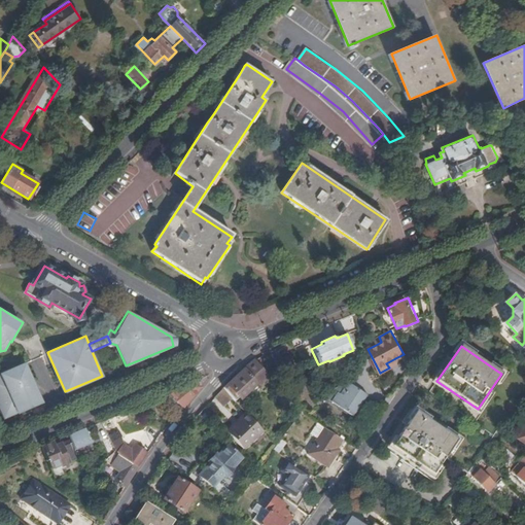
[(397,363),(395,358),(386,363),(389,368),(397,363)]
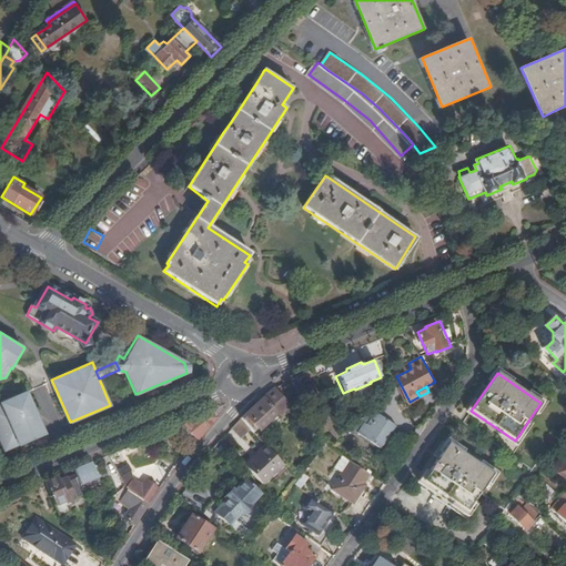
[(248,413),(242,417),(251,426),(260,437),(282,417),(281,415),(292,405),(275,387),(265,395),(248,413)]
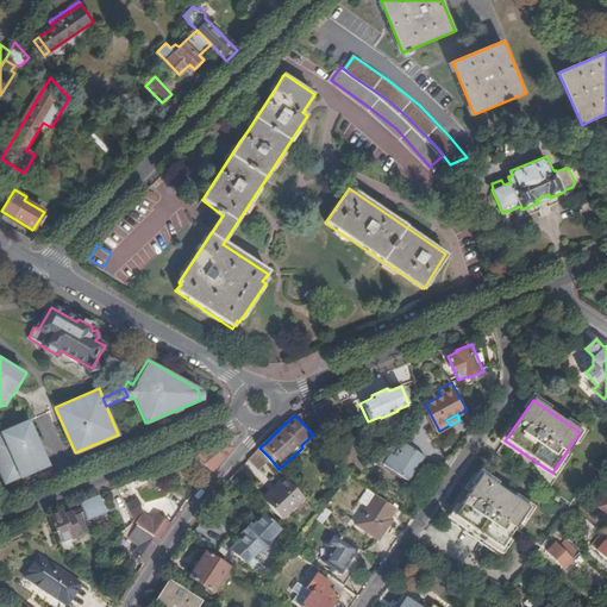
[(2,485),(49,464),(29,419),(0,430),(0,469),(4,479),(0,481),(2,485)]
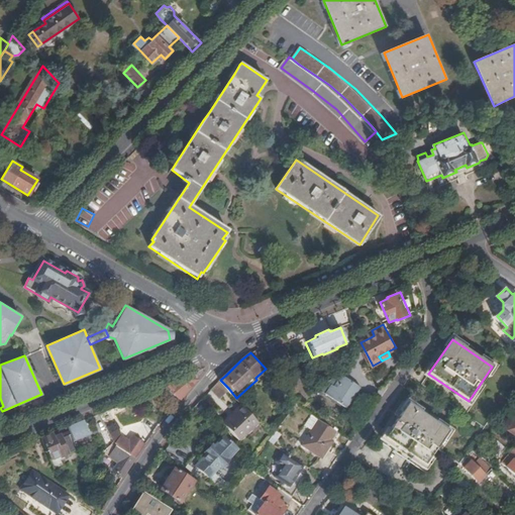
[(165,386),(180,399),(196,380),(194,378),(192,375),(165,386)]
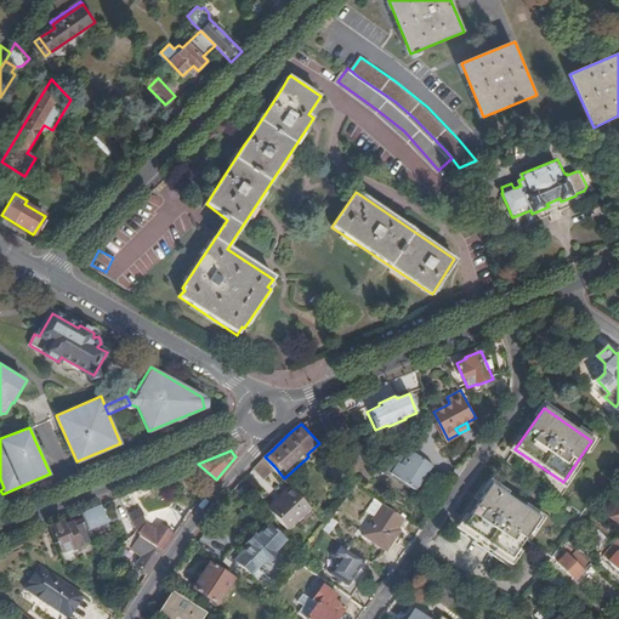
[(416,490),(435,466),(414,452),(397,476),(416,490)]
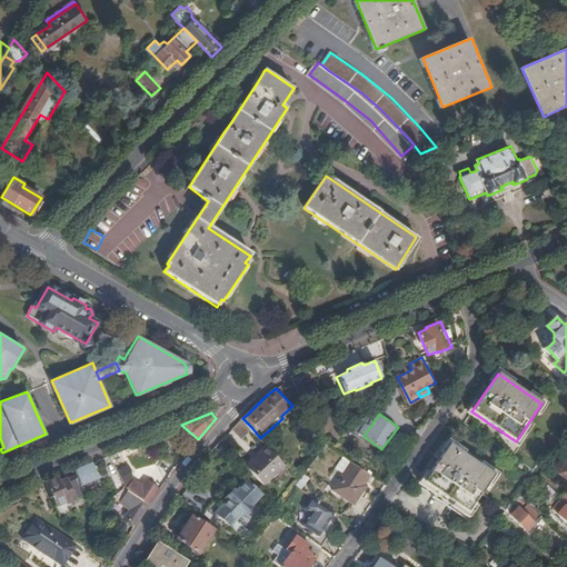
[(242,418),(234,428),(240,437),(251,427),(242,418)]
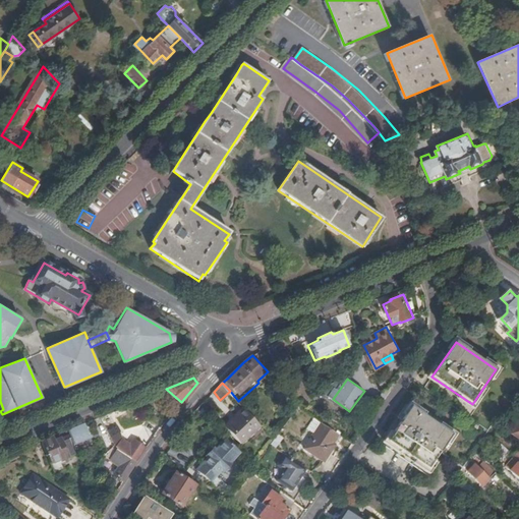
[(428,469),(452,434),(411,407),(388,443),(428,469)]
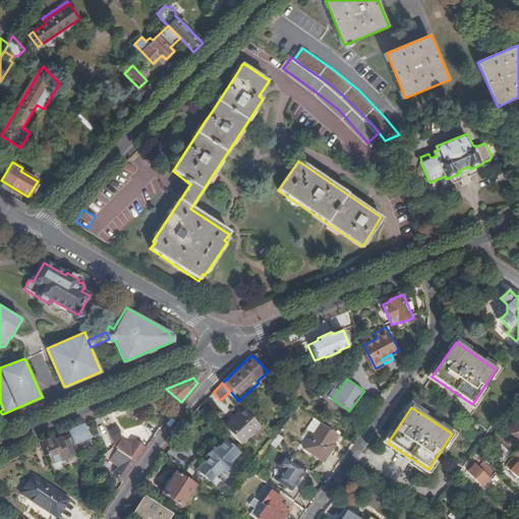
[(239,414),(225,427),(241,444),(255,431),(239,414)]
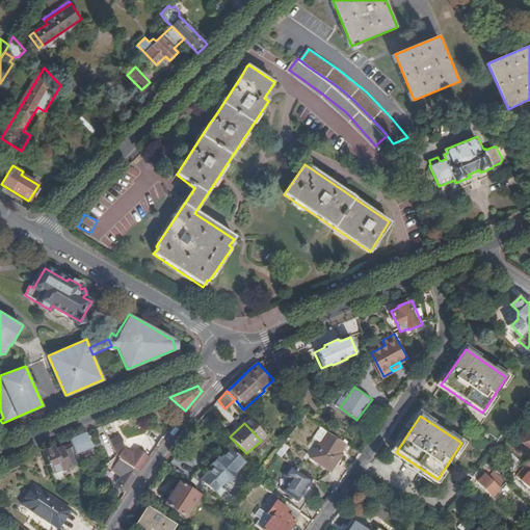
[(361,452),(372,434),(365,429),(352,447),(361,452)]
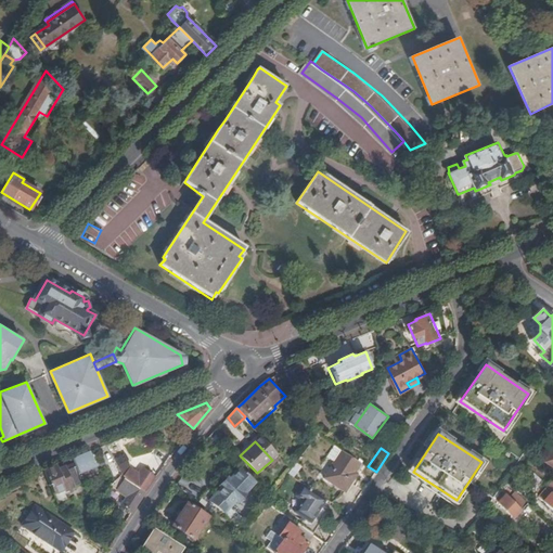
[(361,462),(344,450),(325,476),(346,491),(358,474),(355,471),(361,462)]
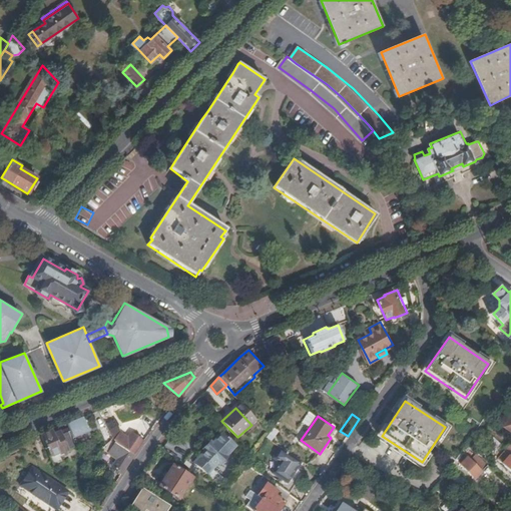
[(83,417),(68,423),(73,436),(88,429),(83,417)]
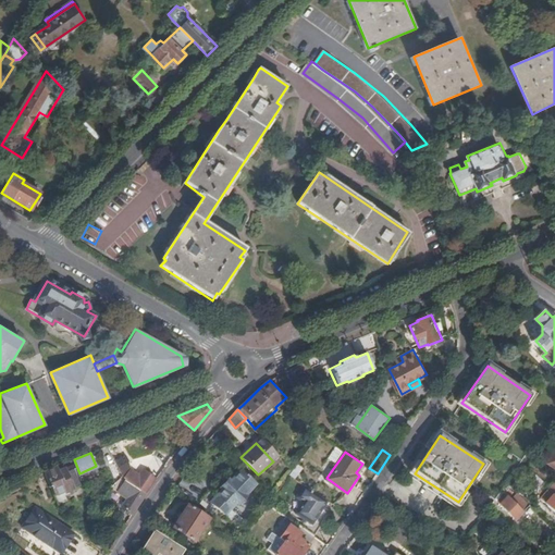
[(147,493),(157,479),(144,470),(139,473),(131,469),(126,464),(119,467),(123,473),(126,480),(135,486),(147,493)]
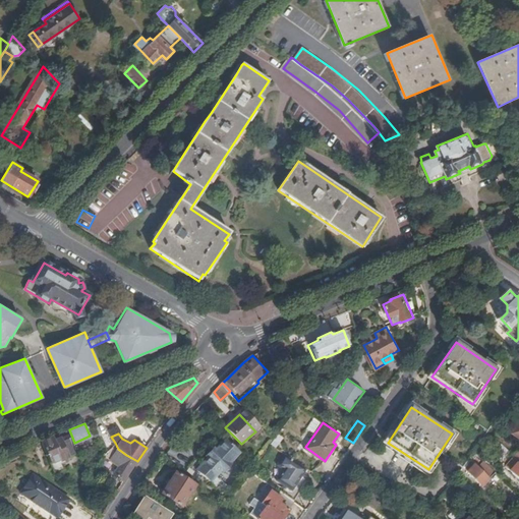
[(333,442),(336,445),(342,436),(339,434),(333,442)]
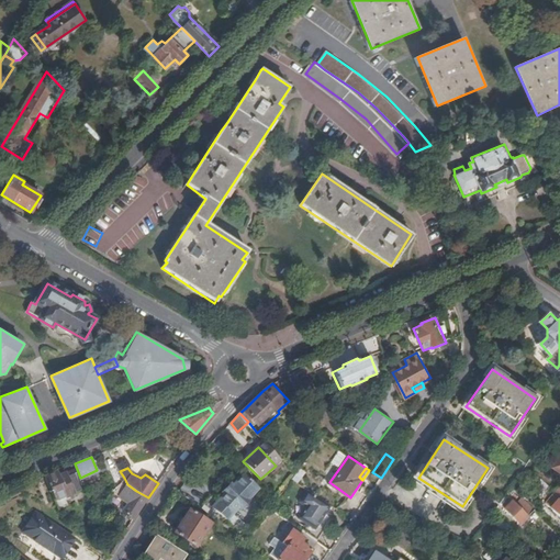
[(56,471),(46,476),(55,497),(64,494),(65,495),(81,489),(75,473),(66,476),(65,472),(58,476),(56,471)]
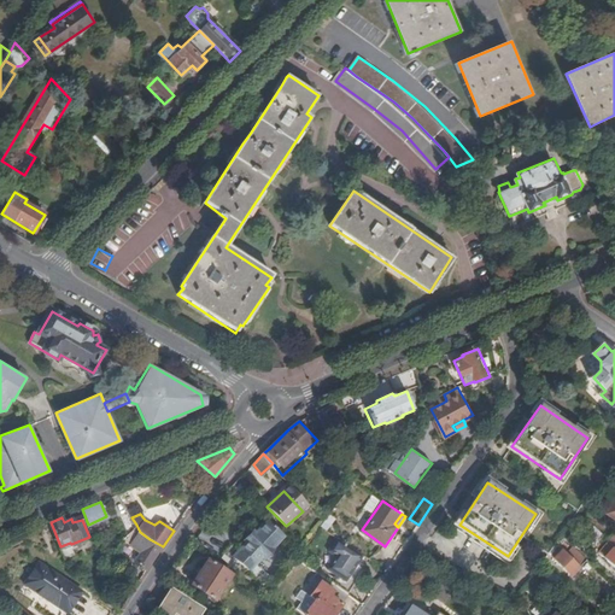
[(270,548),(282,536),(268,521),(256,533),(253,531),(245,540),(246,543),(234,555),(249,568),(256,562),(257,563),(270,549),(270,548)]
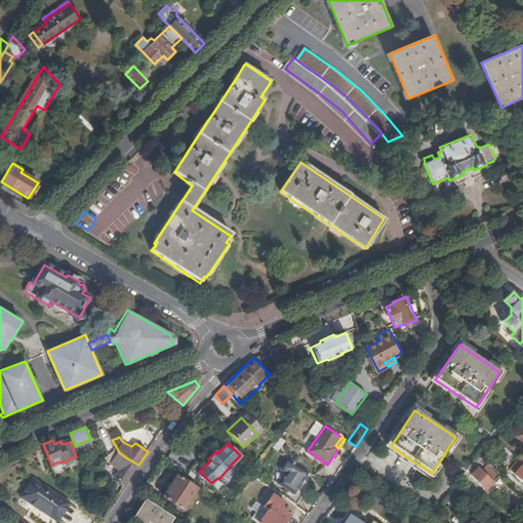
[(512,468),(522,478),(522,454),(518,459),(519,459),(512,468)]
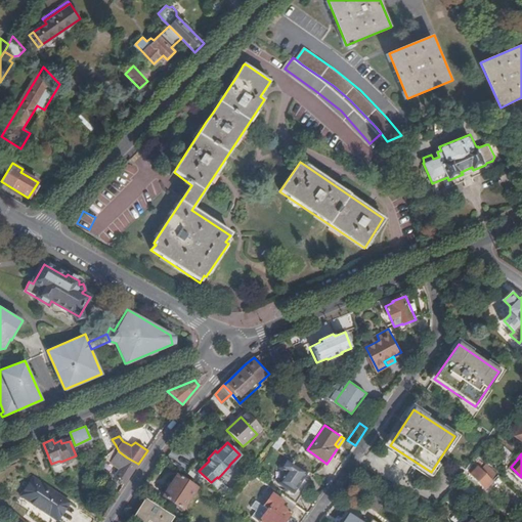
[(284,493),(297,503),(316,474),(288,455),(280,467),(287,470),(279,482),(288,488),(284,493)]
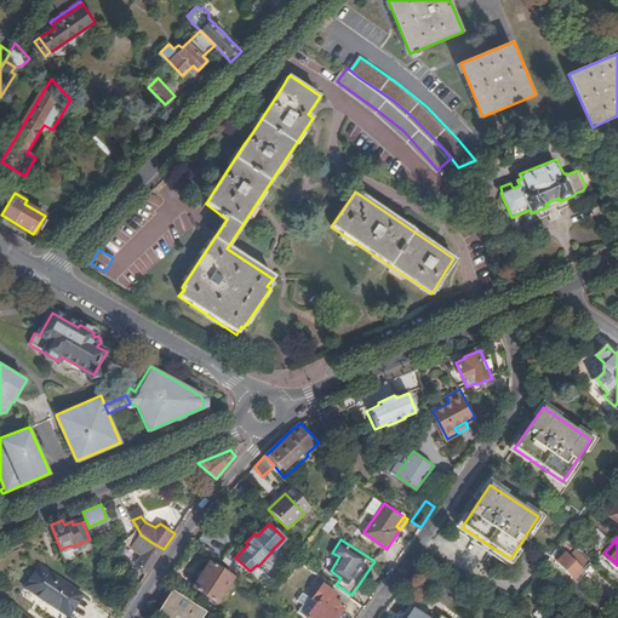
[(136,564),(147,573),(164,549),(150,542),(136,564)]
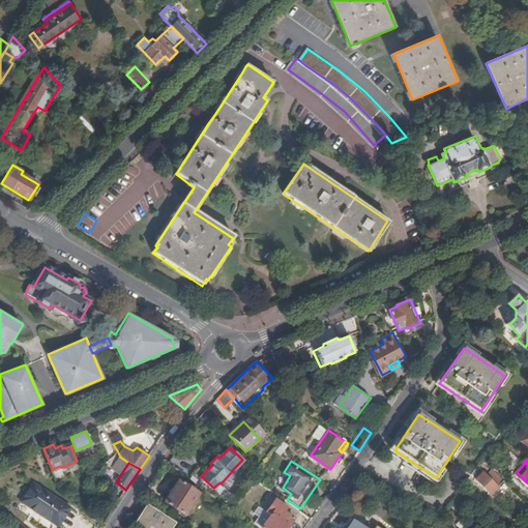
[(489,465),(476,476),(492,492),(504,479),(489,465)]
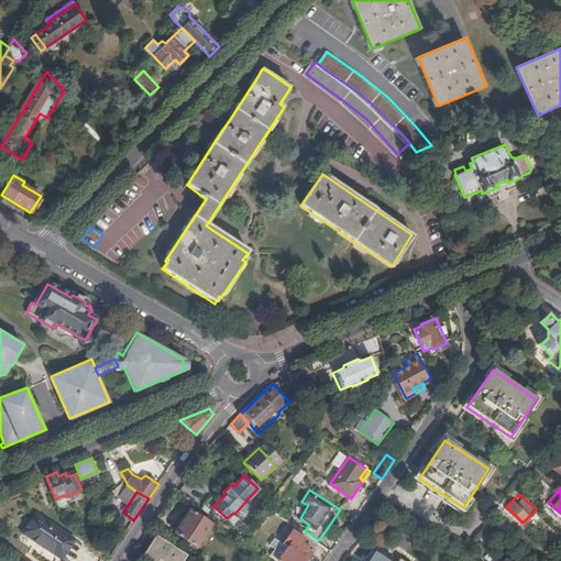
[(210,525),(191,510),(176,532),(196,547),(210,525)]
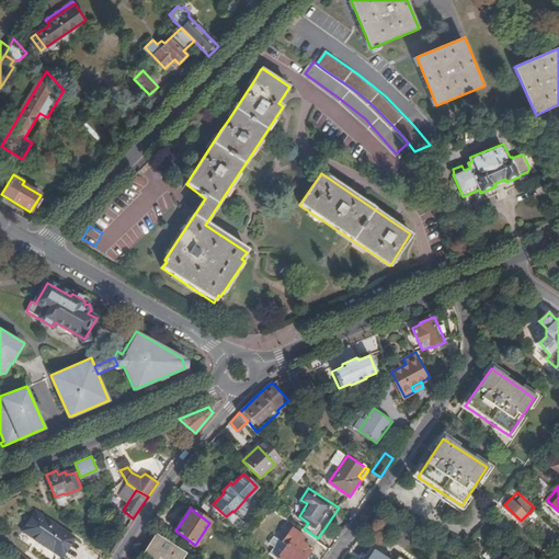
[(489,516),(477,532),(485,538),(493,527),(500,533),(502,529),(489,516)]
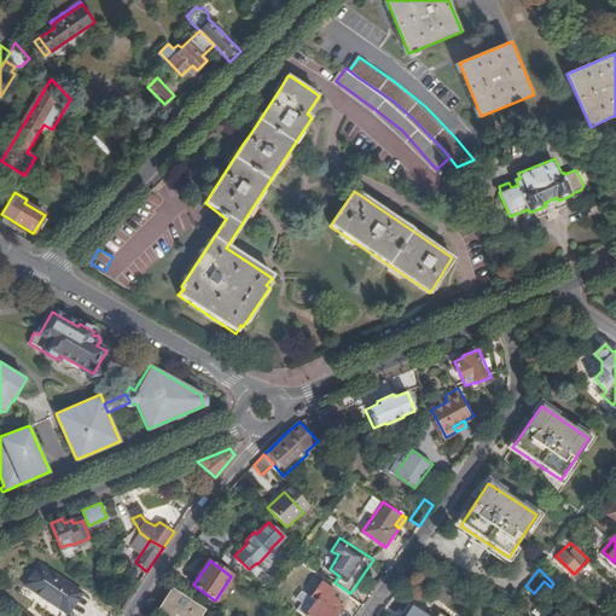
[(79,615),(91,597),(47,570),(34,591),(74,615),(79,615)]
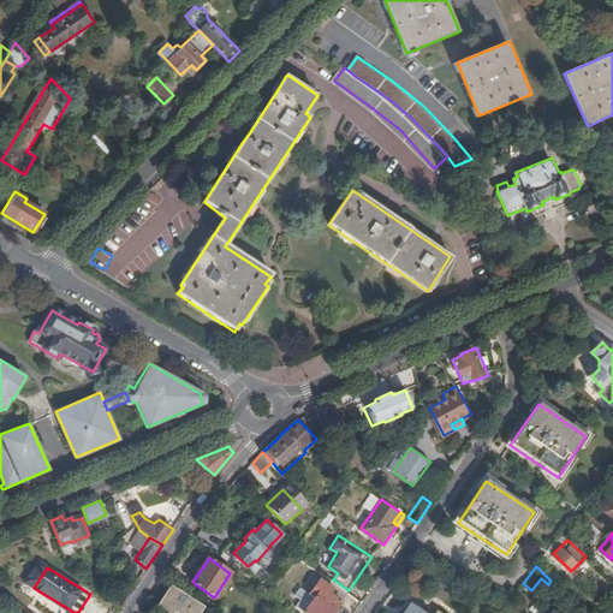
[(315,597),(334,611),(337,606),(341,601),(331,593),(333,588),(321,579),(314,575),(307,585),(313,591),(309,594),(315,597)]
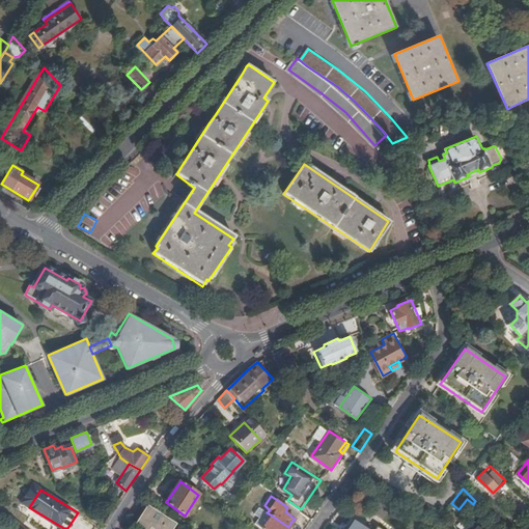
[(295,519),(301,509),(287,500),(280,496),(277,500),(287,507),(285,511),(295,519)]
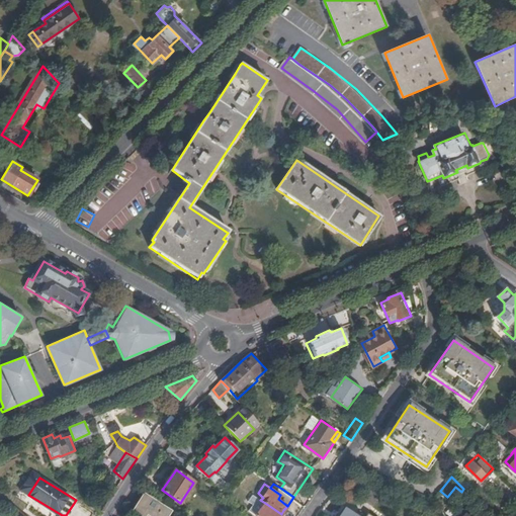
[(152,492),(147,489),(142,496),(147,499),(149,496),(152,492)]
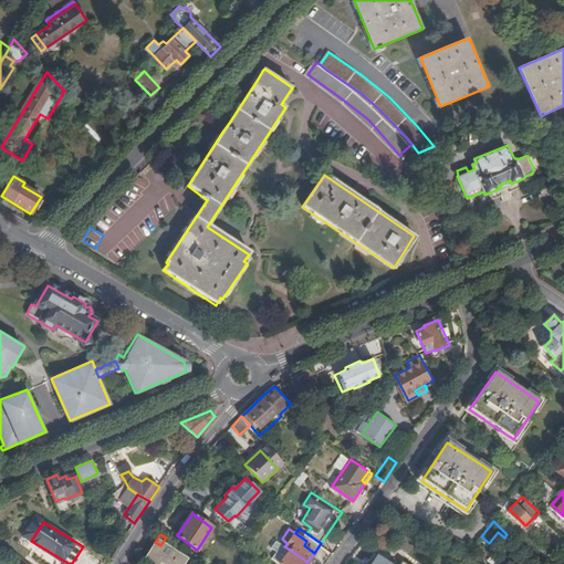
[(171,547),(163,542),(160,545),(155,542),(145,556),(152,561),(148,563),(183,563),(185,561),(169,551),(171,547)]
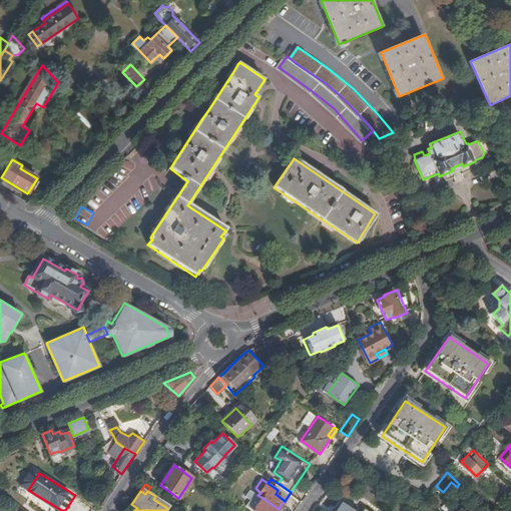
[(253,510),(263,498),(258,495),(256,494),(247,506),(253,510)]
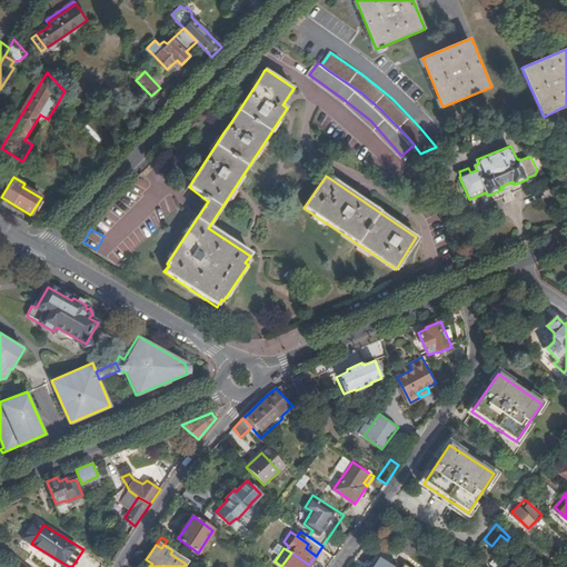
[(292,566),(307,566),(309,565),(291,553),(281,566),(282,566),(291,566),(292,566)]
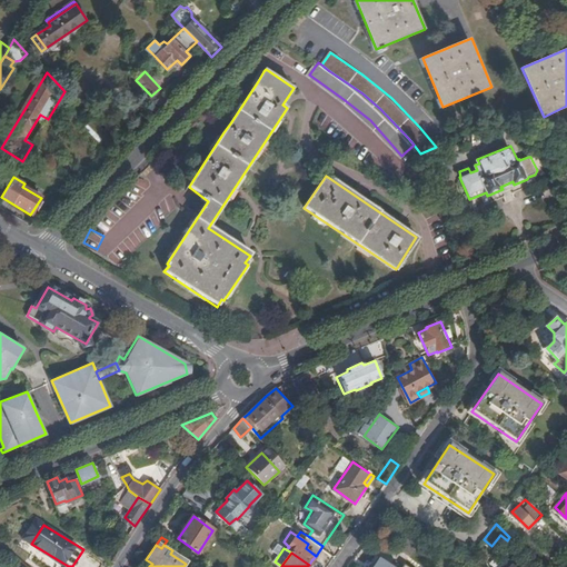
[(393,566),(379,557),(371,566),(393,566)]
